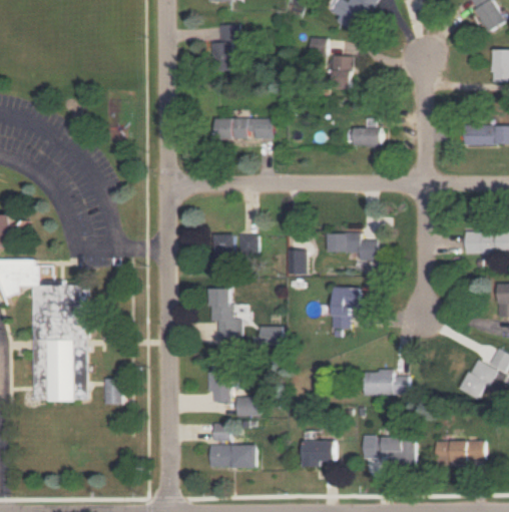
[(357,32),(375,0),(353,0),(351,4),(343,0),(339,0),(332,12),(339,15),(336,21),(357,32)]
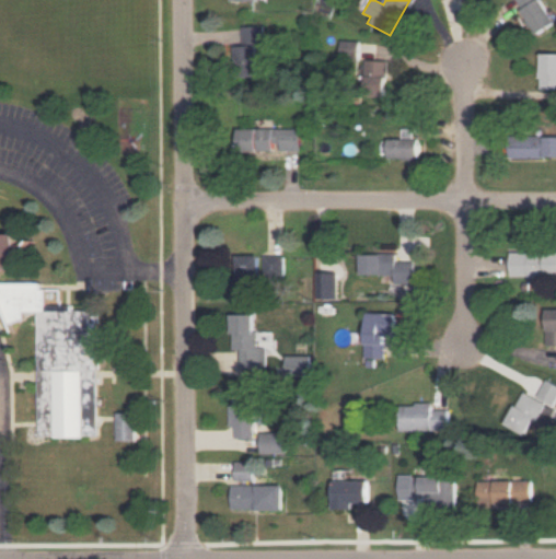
[(512,0),(530,35),(548,26),(535,0),(512,0)]
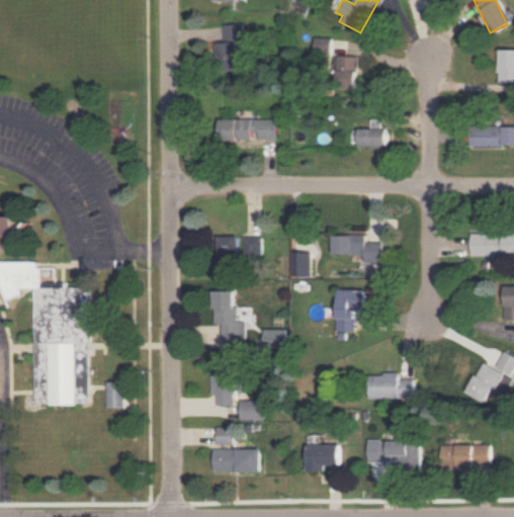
[(221,25),(221,44),(215,44),(215,72),(235,72),(235,46),(240,46),(240,24),(221,25)]
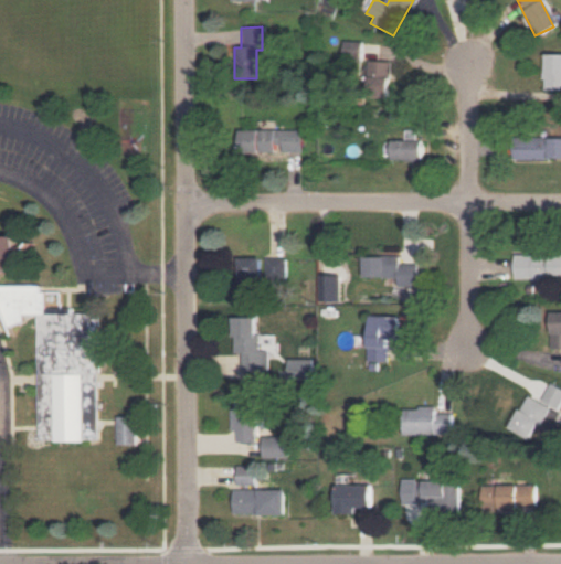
[(339,60),(358,61),(359,42),(340,41),(339,60)]
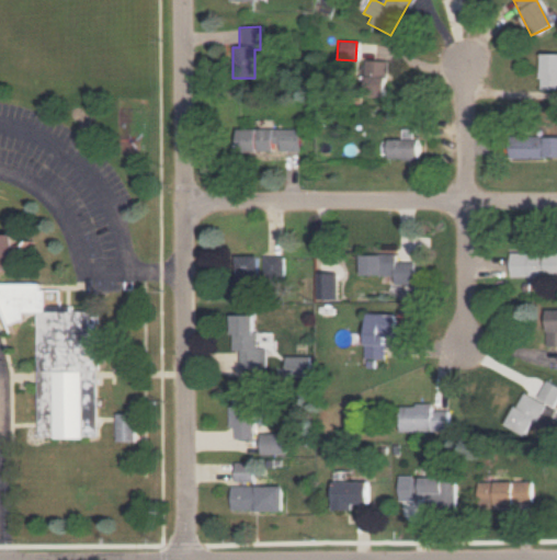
[(556,54),(538,54),(537,89),(556,89),(556,54)]
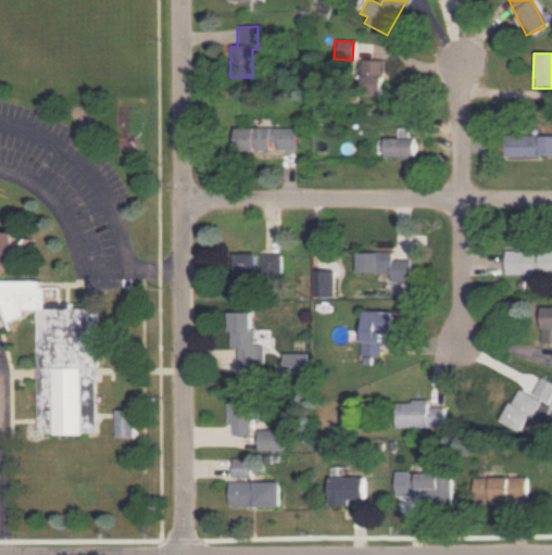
[(379,96),(380,61),(360,60),(359,95),(379,96)]
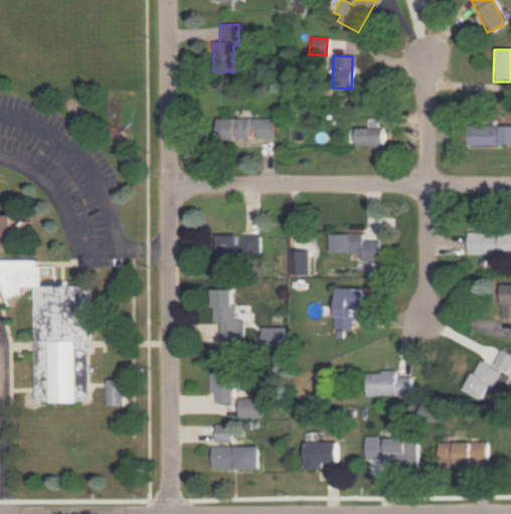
[(273,119),(215,120),(216,140),(251,139),(273,139),(273,119)]
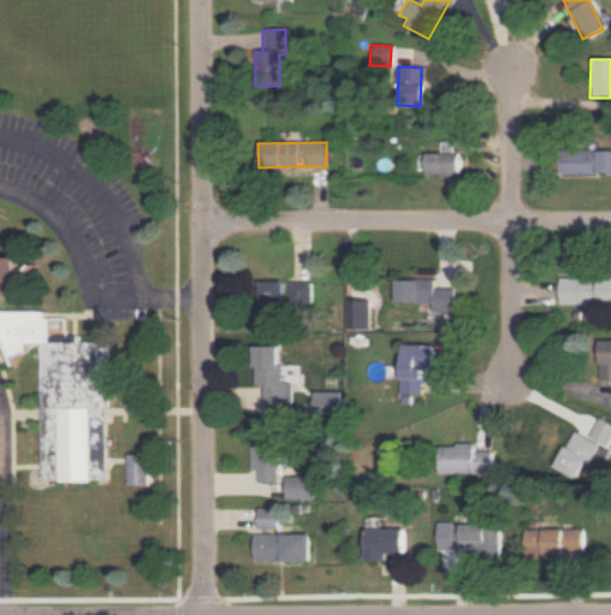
[(423,176),(457,177),(457,154),(450,153),(451,142),(438,142),(438,154),(423,154),(423,176)]
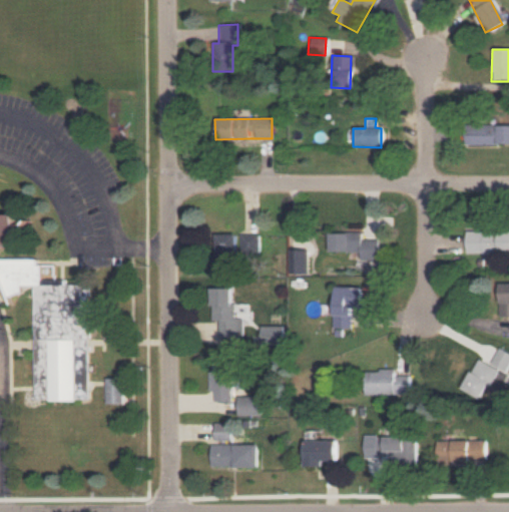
[(508,144),(508,124),(462,125),(462,144),(508,144)]
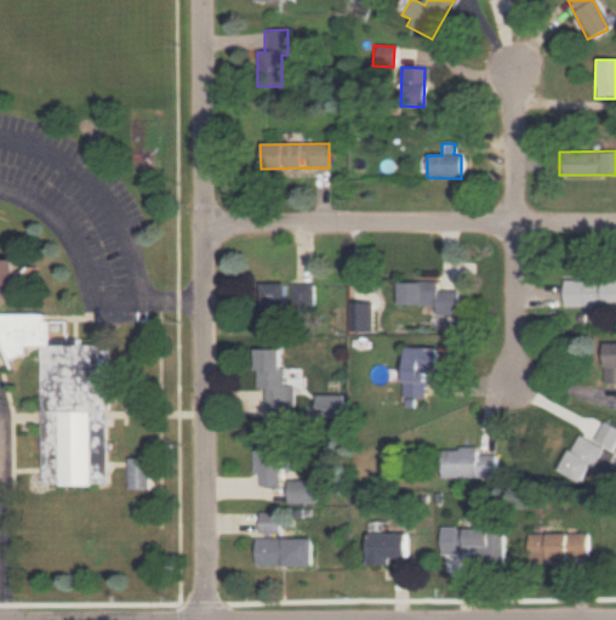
[(104,485),(104,345),(79,345),(74,340),(49,340),(49,323),(38,314),(0,313),(0,301),(10,291),(26,285),(26,272),(17,272),(17,260),(0,260),(0,345),(5,359),(39,348),(39,485),(104,485)]
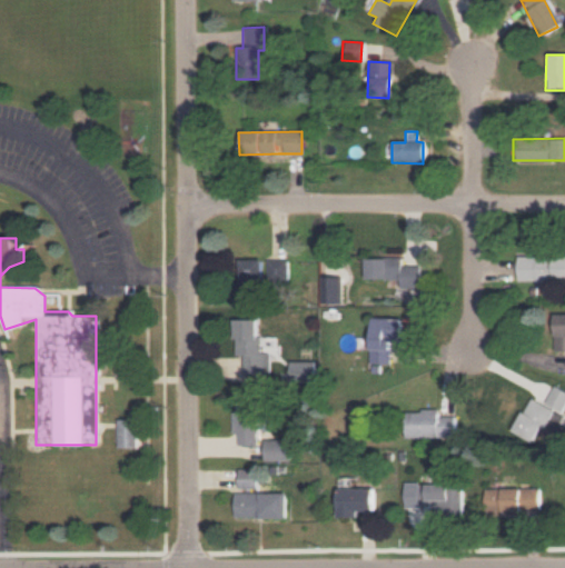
[(564,256),(515,257),(515,282),(564,280),(564,256)]
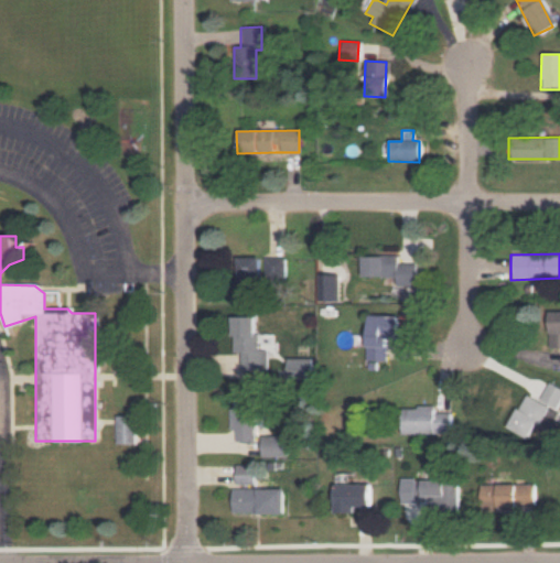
[(415,264),(396,264),(396,257),(359,256),(359,277),(394,278),(394,287),(413,287),(415,264)]
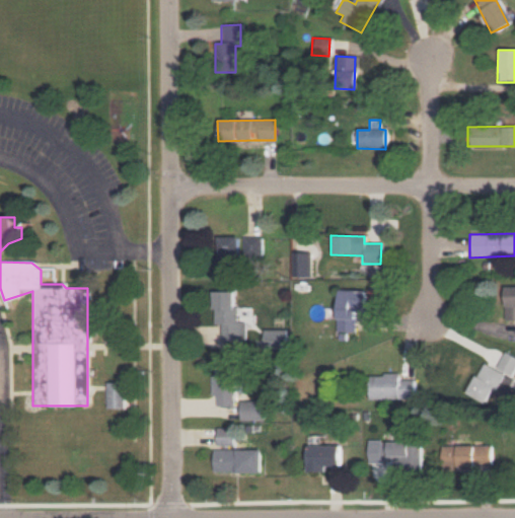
[(236,237),(216,237),(216,257),(237,257),(236,237)]
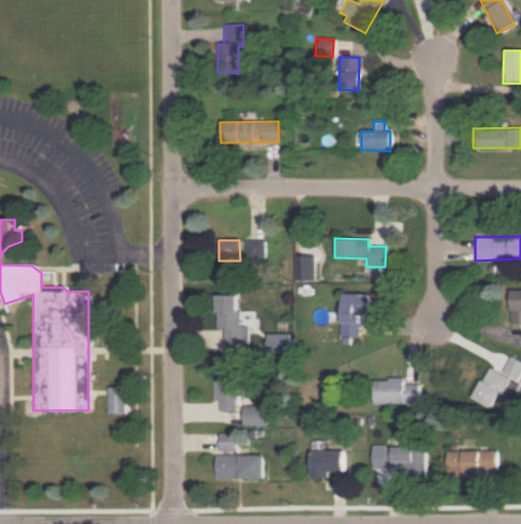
[(263,259),(263,240),(243,241),(244,260),(263,259)]
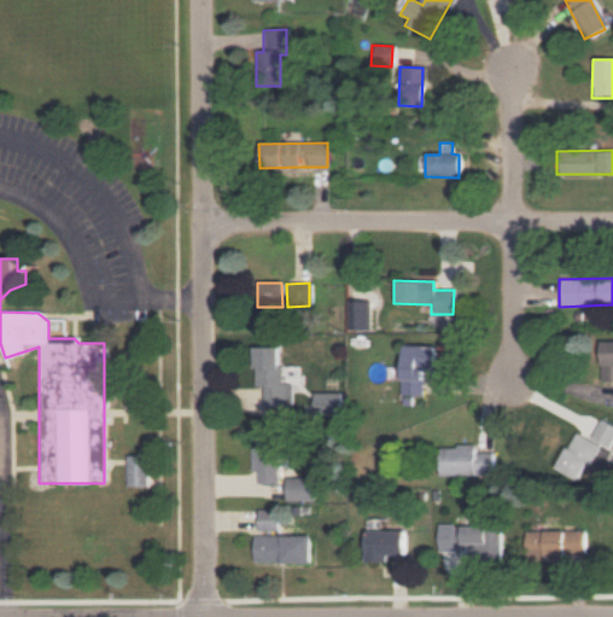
[(368,330),(368,301),(346,301),(346,330),(368,330)]
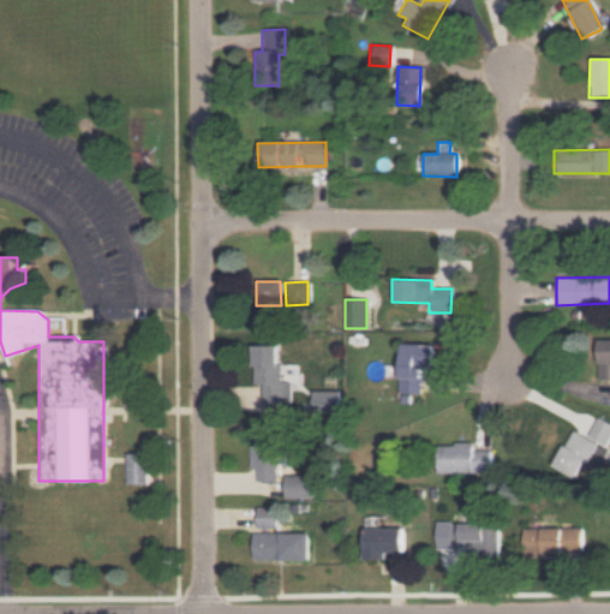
[(609,339),(596,340),(597,380),(609,379),(609,339)]
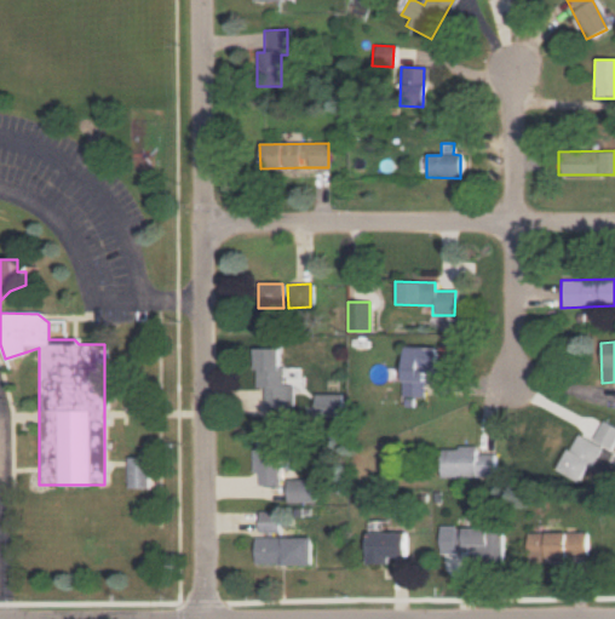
[(434,374),(435,348),(402,347),(401,396),(423,397),(424,374),(434,374)]
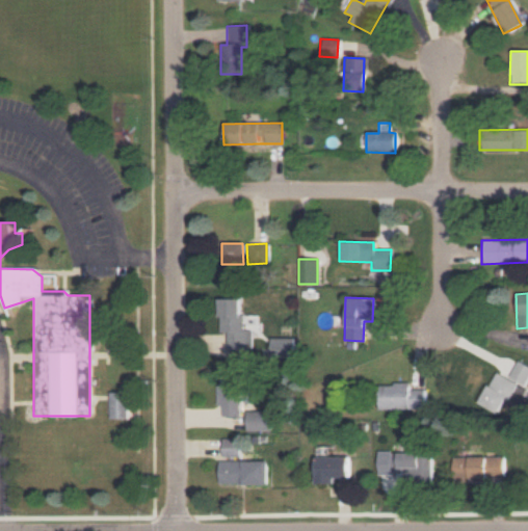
[(240,299),(217,299),(216,333),(225,333),(225,350),(248,350),(249,330),(239,330),(240,299)]
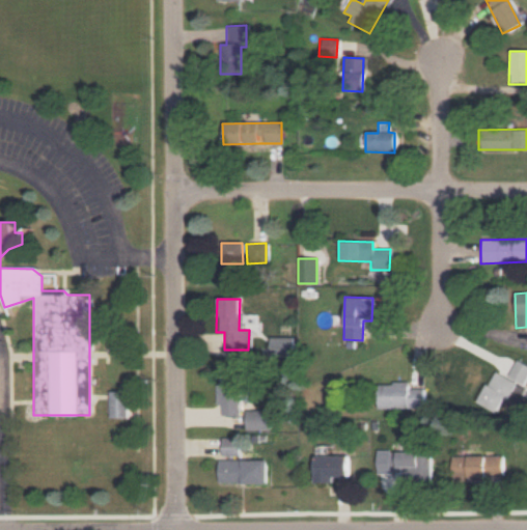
[(292,338),(269,338),(269,358),(292,358),(292,338)]
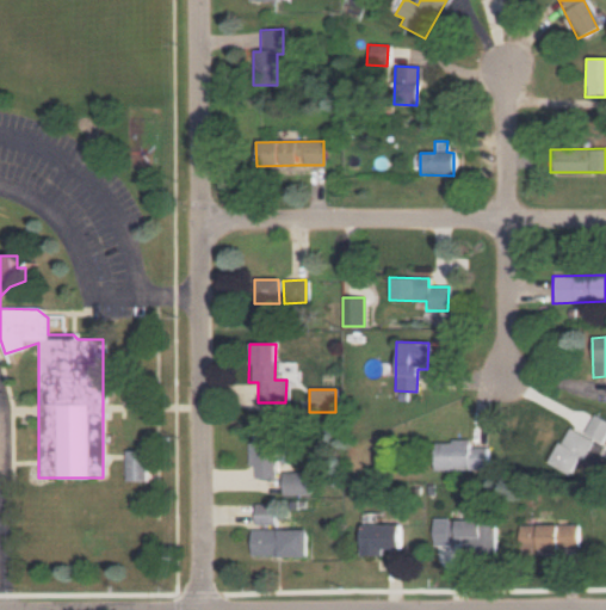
[(605,430),(605,421),(592,414),(581,433),(599,443),(605,430)]
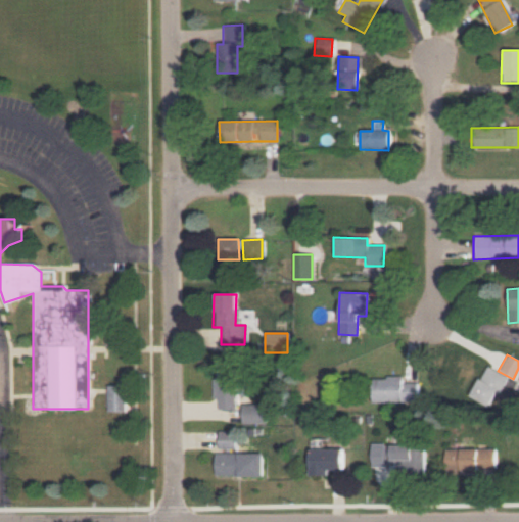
[(217,410),(235,410),(233,361),(213,362),(214,398),(216,398),(217,410)]
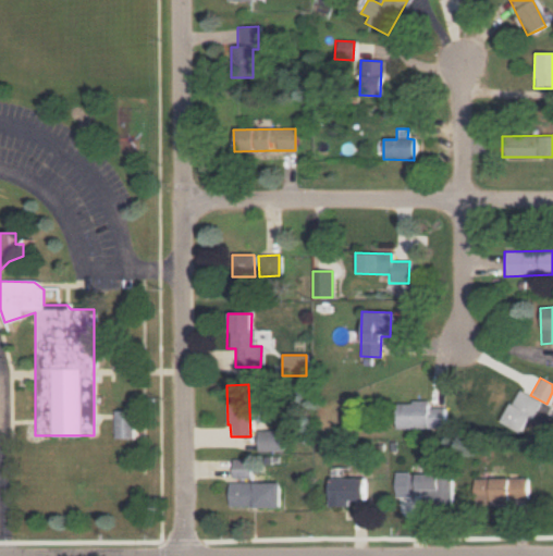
[(500,423),(517,432),(521,423),(533,429),(545,405),(516,390),(500,423)]
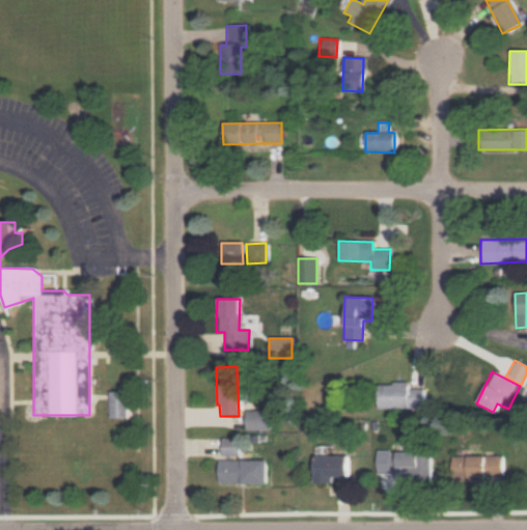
[(422,410),(423,389),(407,389),(407,384),(376,384),(376,409),(422,410)]
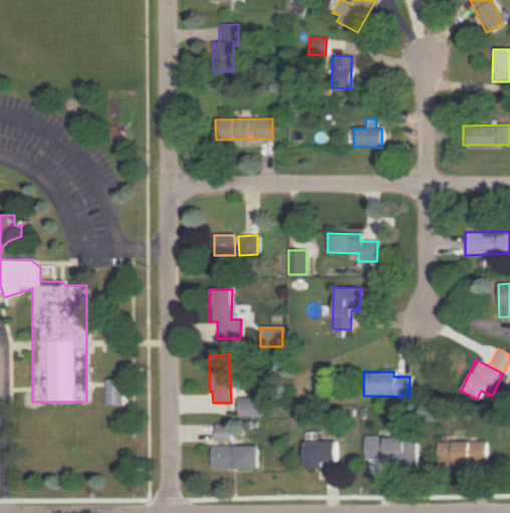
[(121,405),(121,379),(103,379),(103,405),(121,405)]
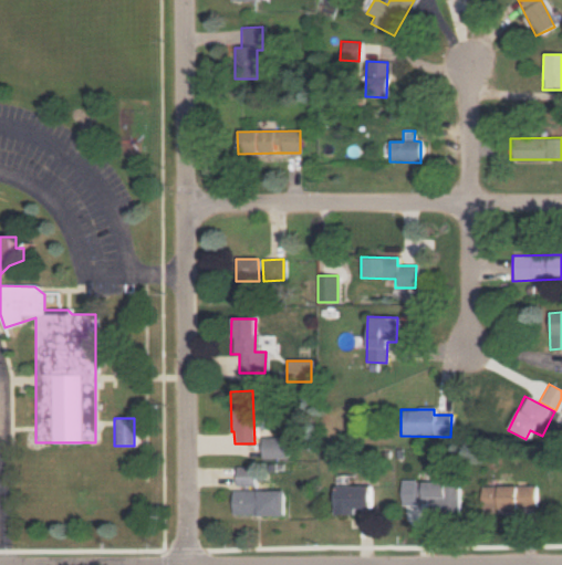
[(287,438),(261,438),(260,459),(287,459),(287,438)]
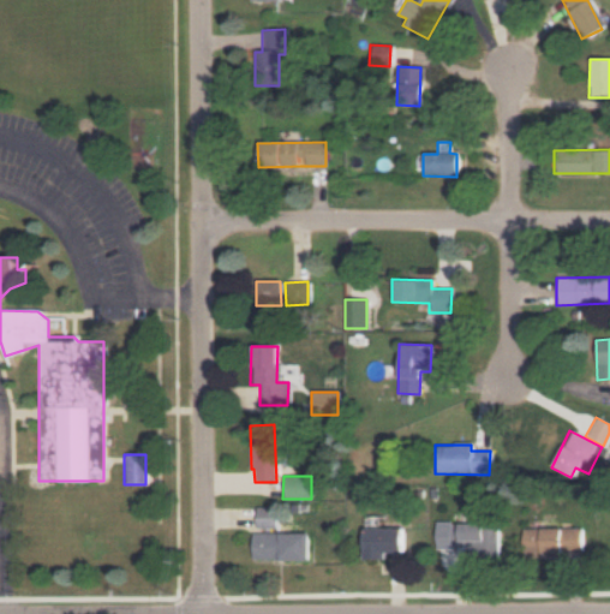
[(275,529),(275,507),(255,508),(256,529),(275,529)]
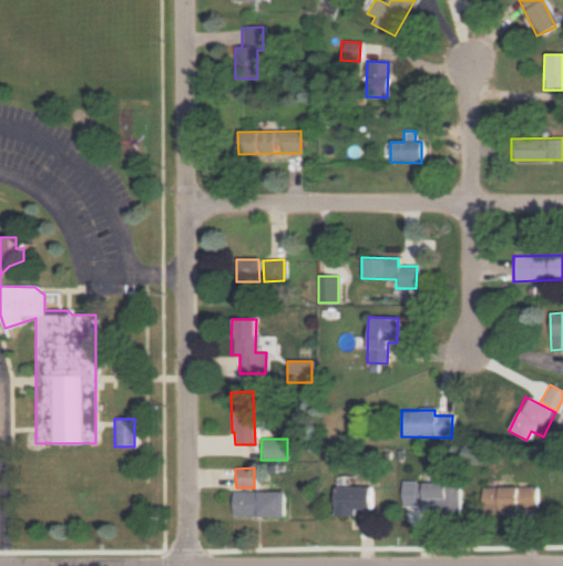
[(460,514),(459,482),(401,484),(401,506),(434,505),(434,514),(460,514)]
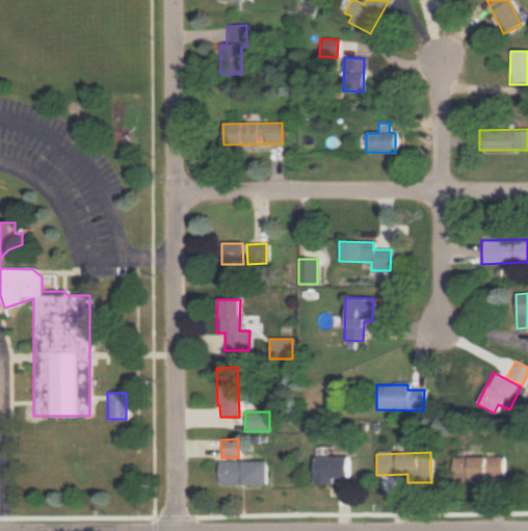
[(451,480),(502,479),(502,456),(451,458),(451,480)]
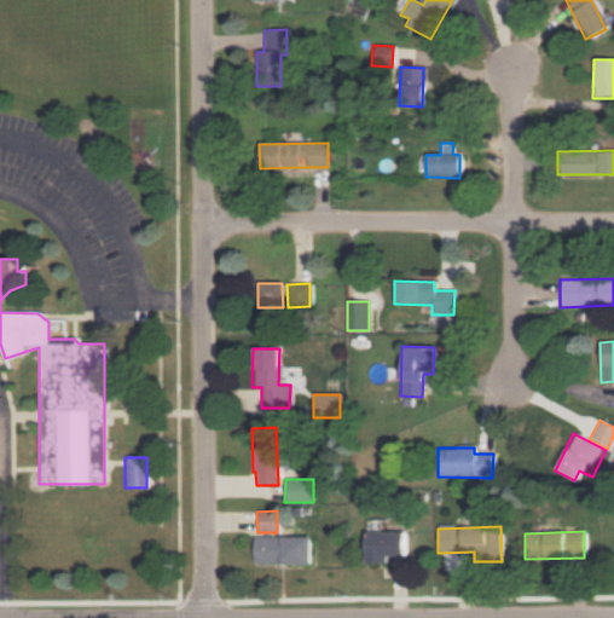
[(404,556),(404,532),(365,532),(364,562),(387,564),(387,556),(404,556)]
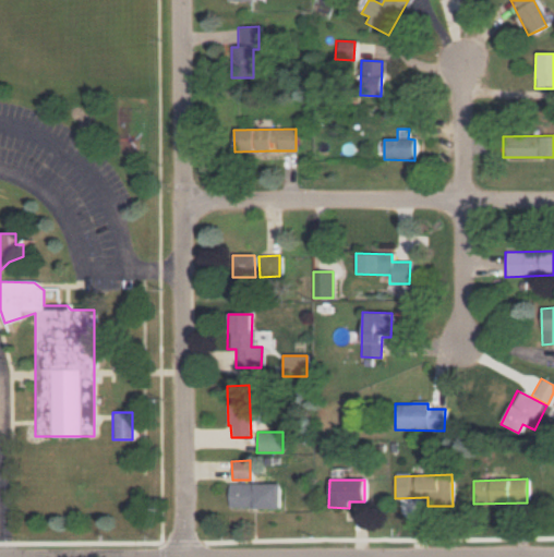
[(279,484),(228,484),(228,508),(279,508),(279,484)]
